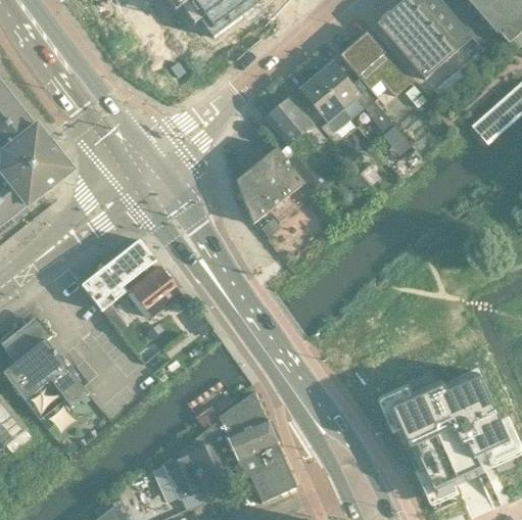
[(167,0),(176,11),(189,1),(215,37),(258,5),(254,0),(167,0)]
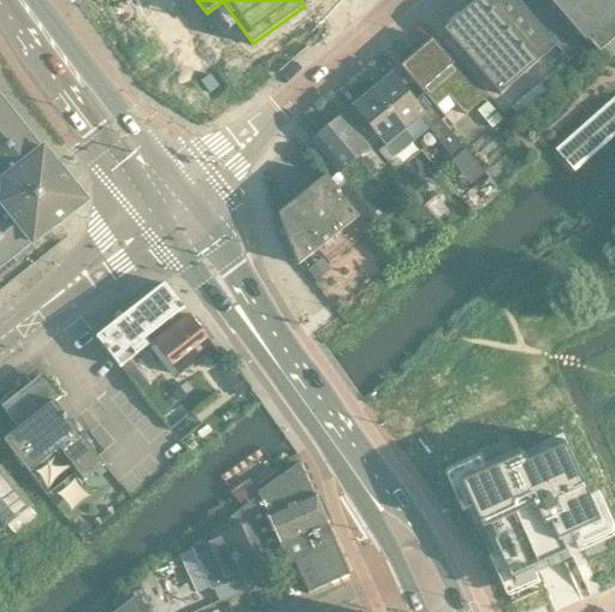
[(556,43),(521,0),(475,0),(444,28),(501,93),(539,59),(538,59),(556,43)]
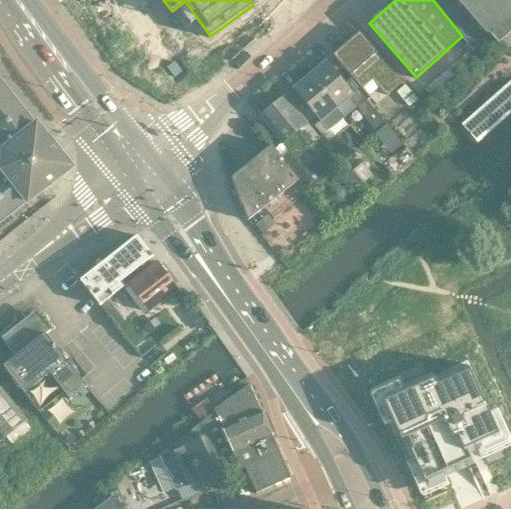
[(433,0),(462,36),(473,48),(490,33),(498,42),(510,30),(510,0),(433,0)]
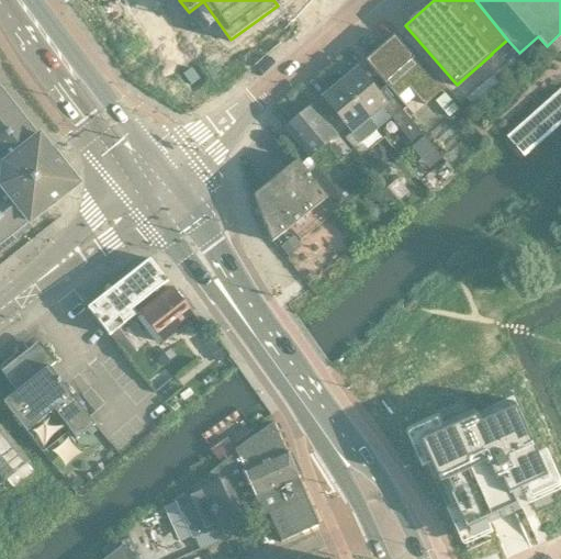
[(519,165),(560,127),(560,33),(472,112),(493,135),(519,165)]
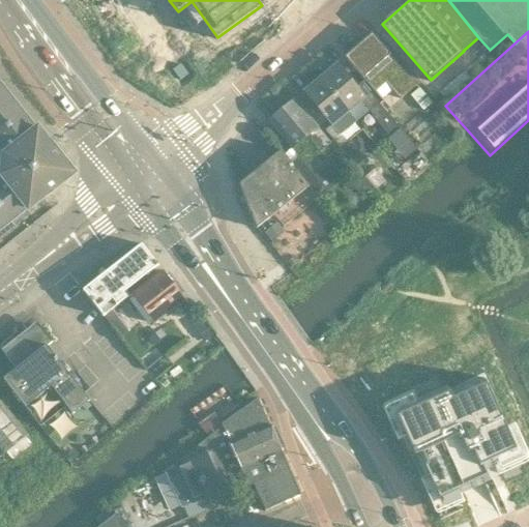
[(402,97),(417,83),(394,57),(391,59),(388,55),(390,53),(372,32),(345,55),(375,90),(386,80),(402,97)]
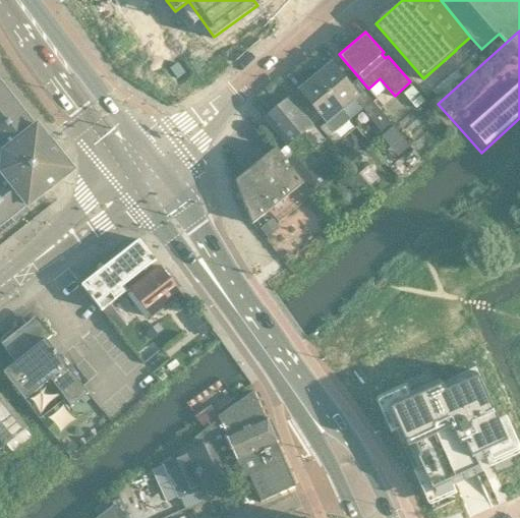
[(435,90),(441,97),(482,61),(475,54),(435,90)]
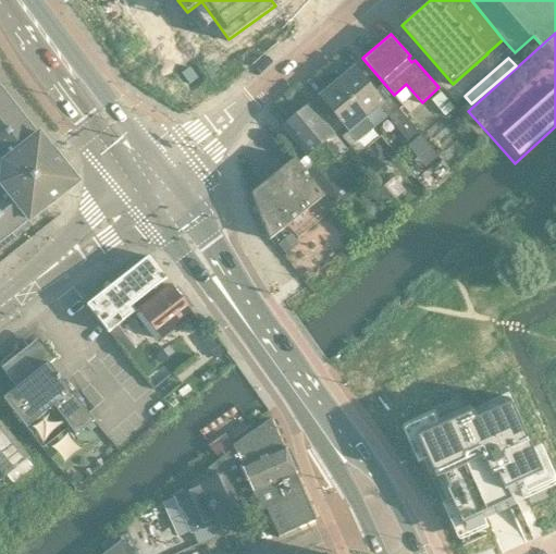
[(198,75),(190,65),(183,71),(190,82),(198,75)]
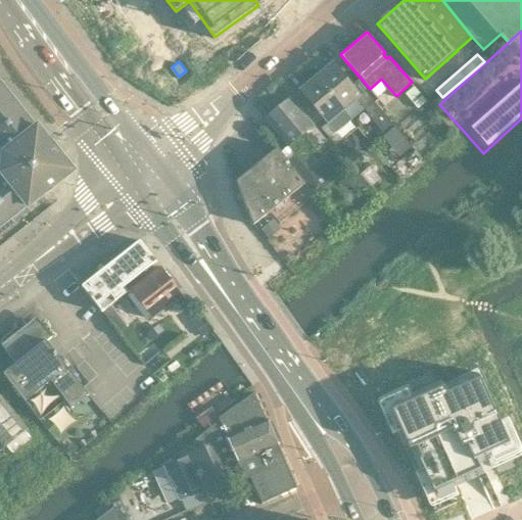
[(333,62),(318,75),(344,108),(351,117),(352,117),(365,107),(357,98),(361,95),(351,84),(333,62)]
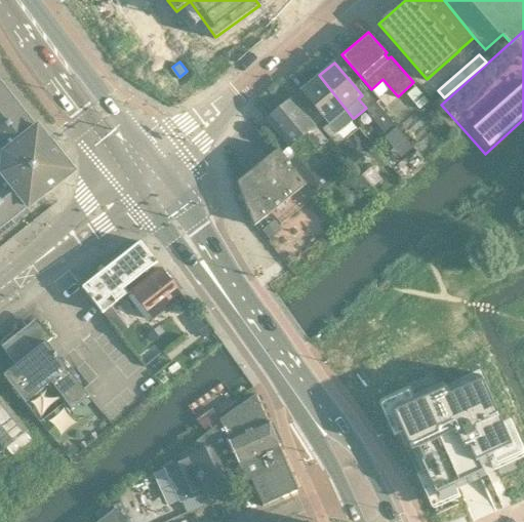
[(319,75),(301,89),(329,122),(336,131),(353,118),(346,109),(319,75)]
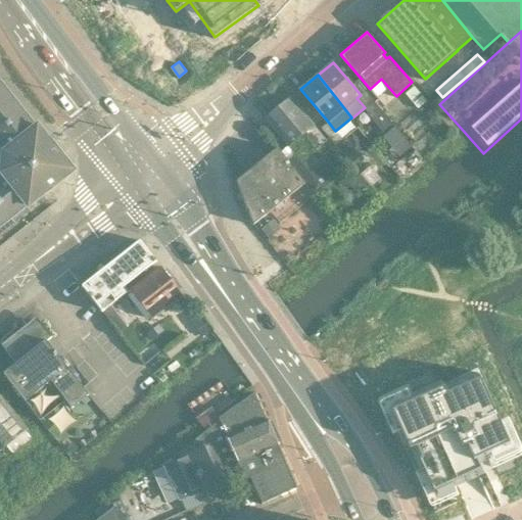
[(358,79),(351,84),(361,95),(357,98),(365,107),(386,133),(395,125),(358,79)]
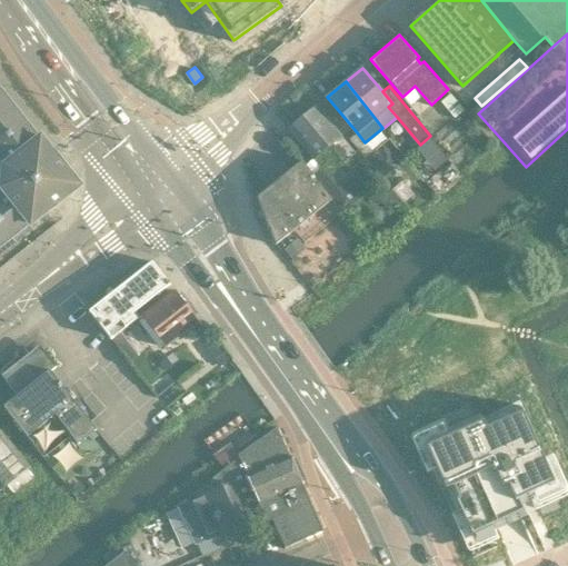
[(78,187),(79,186),(78,184),(40,136),(38,138),(0,89),(0,245),(29,222),(30,225),(78,187)]
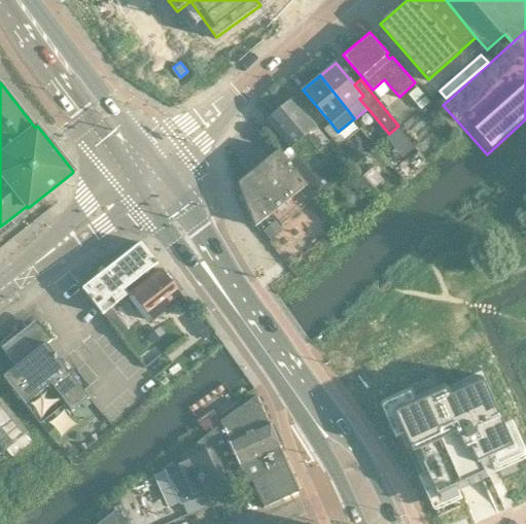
[(417,85),(410,93),(422,107),(430,100),(417,85)]
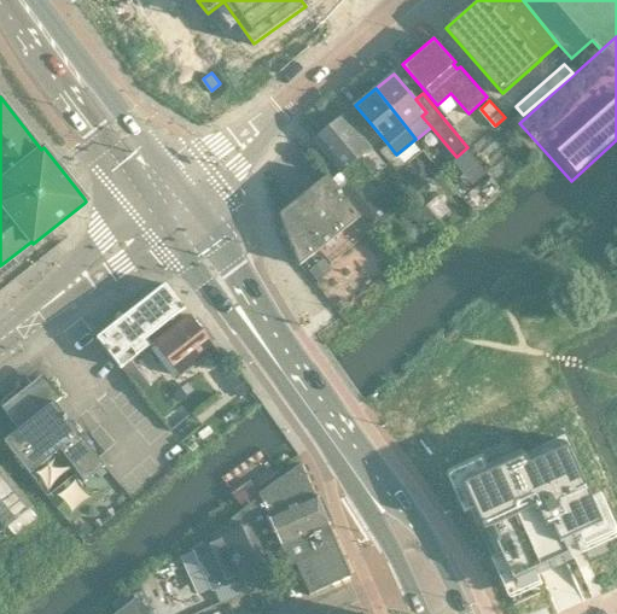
[(359,156),(374,175),(386,165),(344,113),(315,139),(342,170),(359,156)]
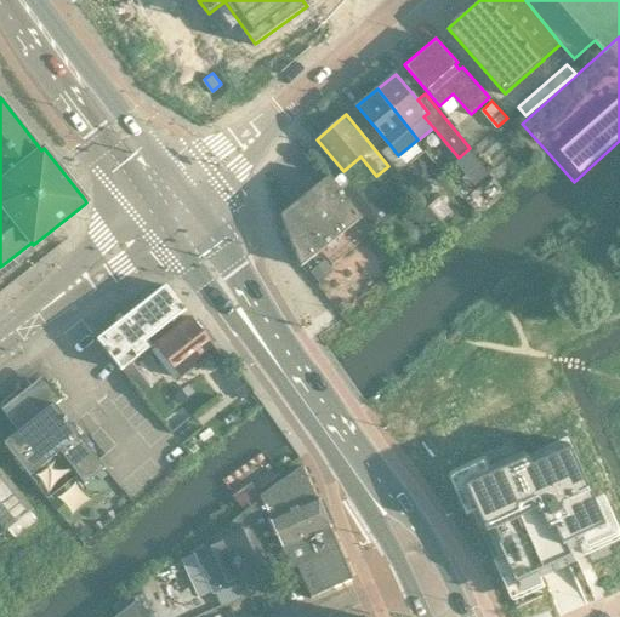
[(410,161),(399,171),(417,193),(428,183),(410,161)]
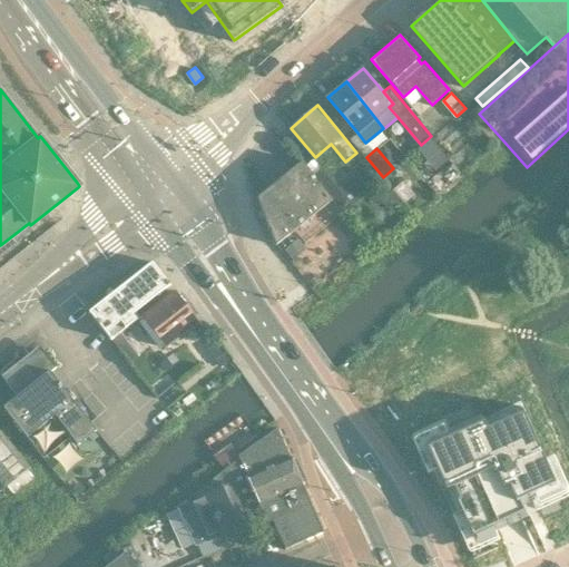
[(277,179),(281,187),(258,196),(276,244),(332,198),(302,160),(277,179)]
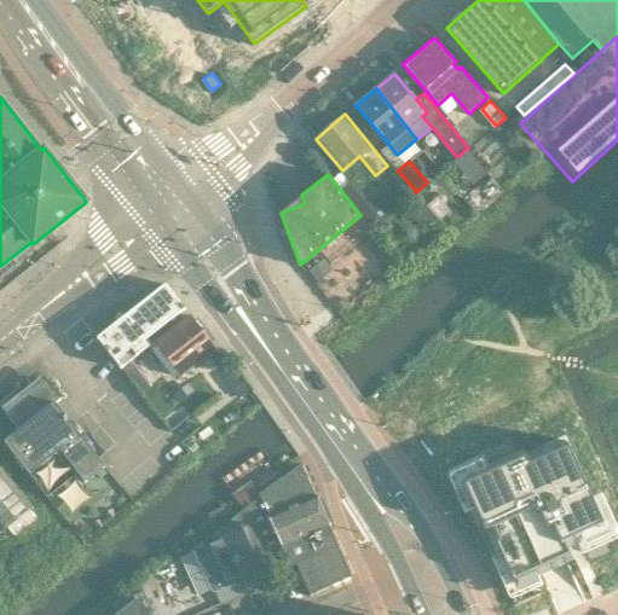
[(342,190),(374,227),(391,214),(379,199),(374,203),(354,179),(342,190)]
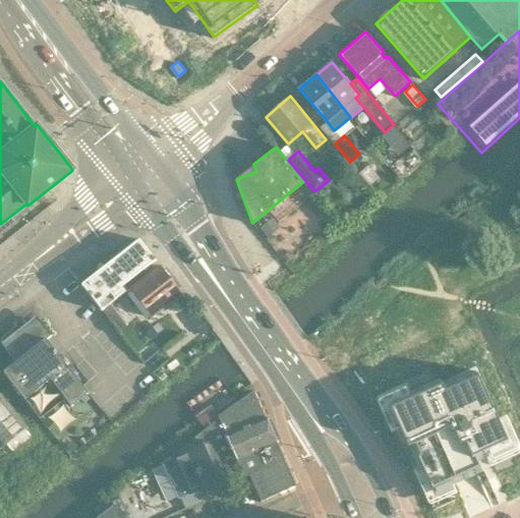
[(273,217),(261,226),(268,235),(280,225),(273,217)]
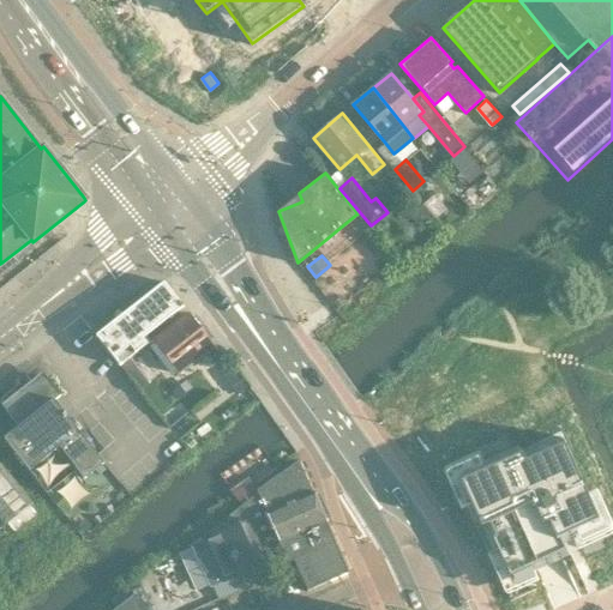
[(96,334),(120,364),(148,343),(143,337),(184,305),(164,281),(96,334)]
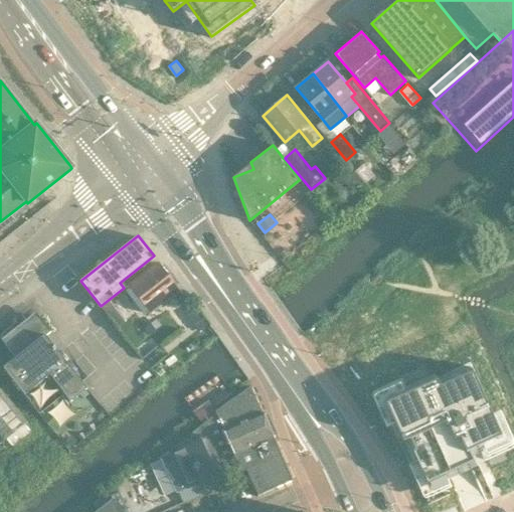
[(129,285),(151,313),(180,289),(176,284),(179,282),(165,265),(163,267),(159,262),(129,285)]
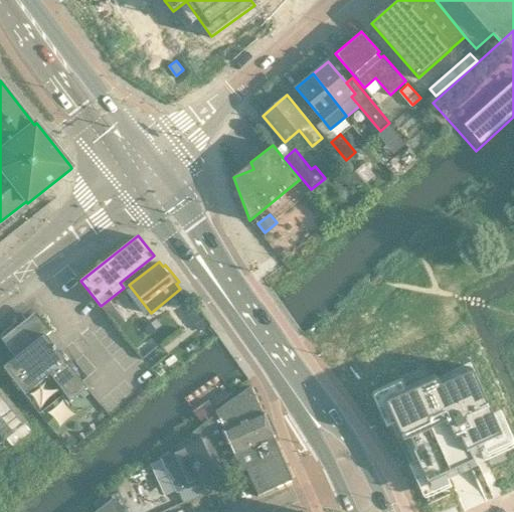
[(197,306),(188,312),(200,328),(209,322),(197,306)]
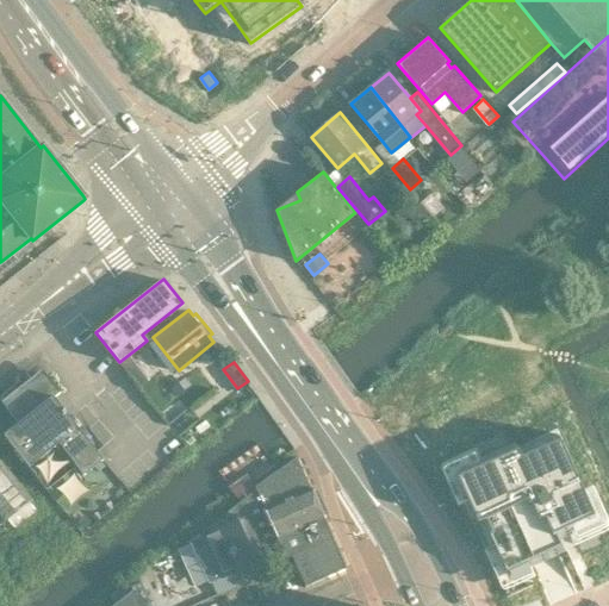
[(7,406),(20,423),(5,435),(45,487),(76,464),(84,474),(103,460),(55,397),(61,392),(48,374),(7,406)]
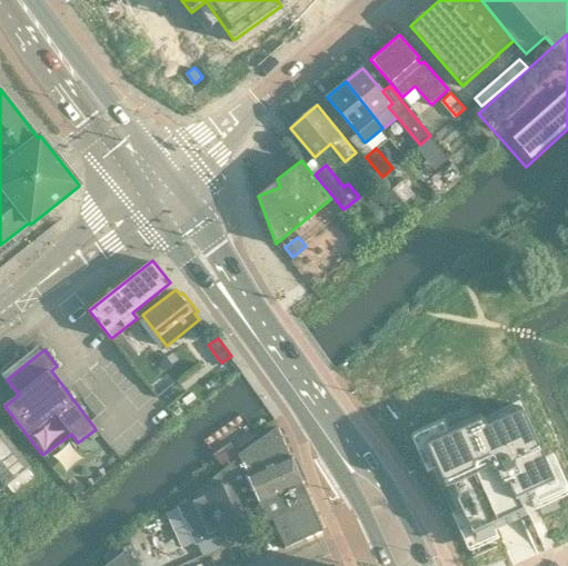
[(170,354),(163,359),(168,366),(175,360),(170,354)]
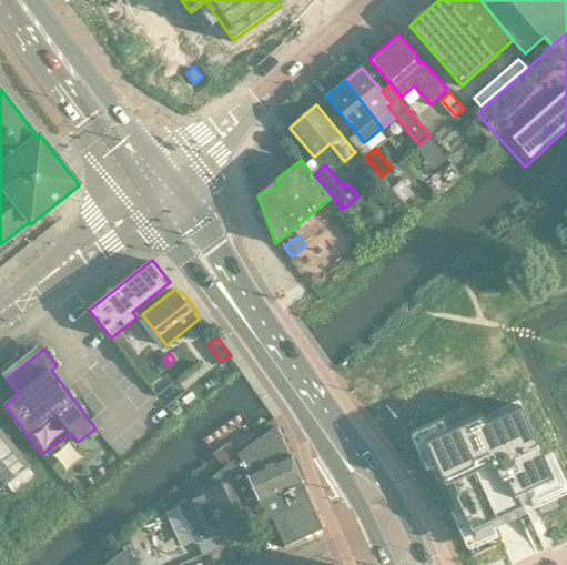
[(176,403),(172,407),(176,413),(181,409),(176,403)]
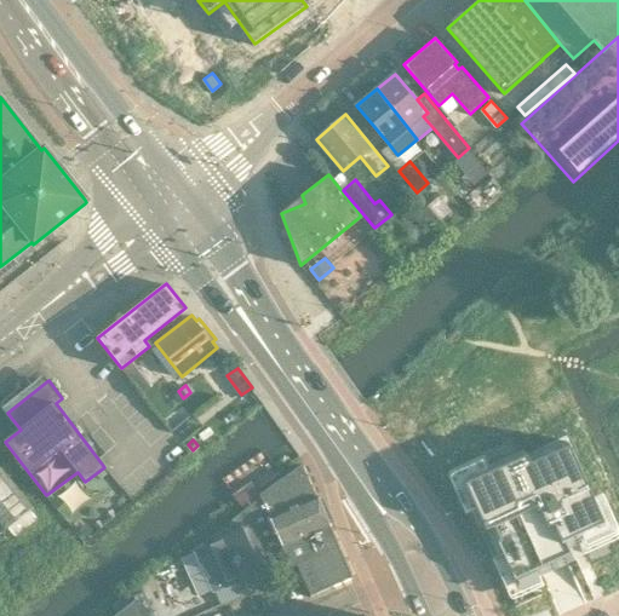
[(522,449),(460,477),(477,513),(482,511),(516,586),(543,574),(555,568),(568,562),(573,560),(568,548),(607,531),(565,439),(526,458),(522,449)]
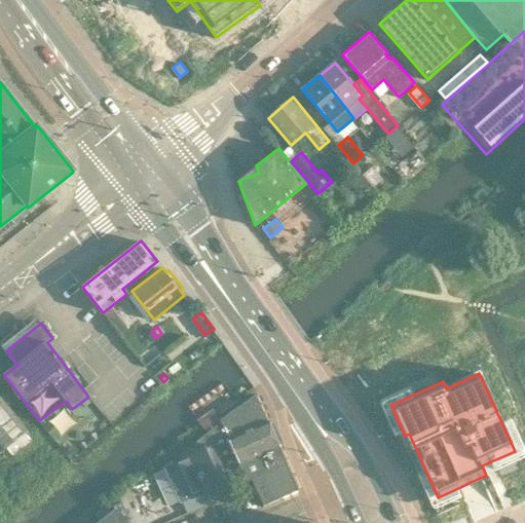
[(0,434),(25,414),(8,393),(6,394),(0,385),(0,434)]
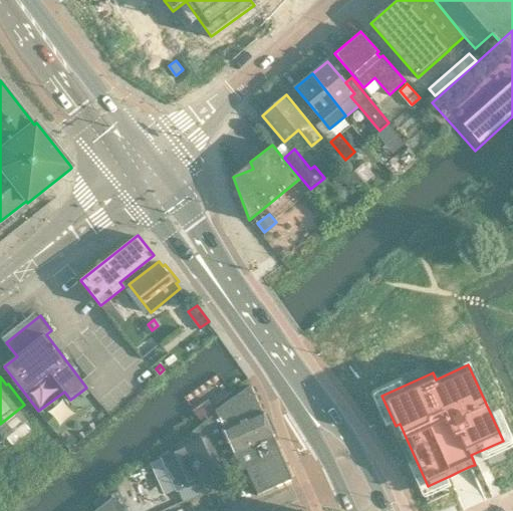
[(235,453),(273,436),(250,385),(217,409),(212,402),(210,399),(194,410),(196,414),(202,423),(219,460),(234,453),(234,454),(235,453)]
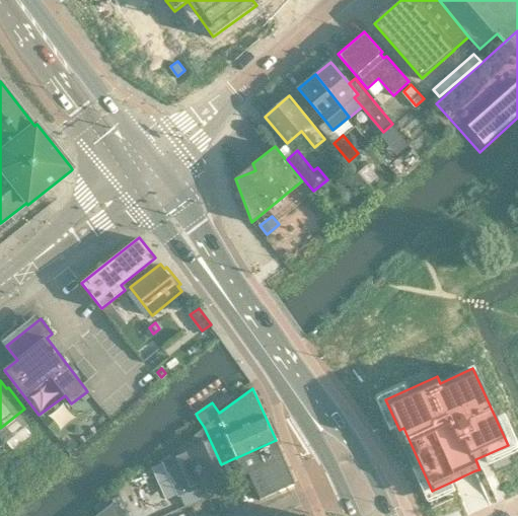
[(210,482),(240,467),(236,458),(236,457),(221,464),(204,427),(194,434),(198,443),(162,459),(178,496),(180,495),(210,482)]
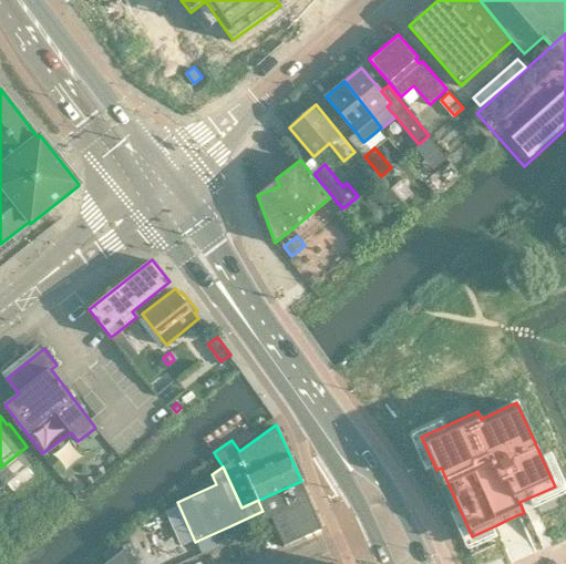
[(259,500),(258,501),(263,511),(266,519),(271,516),(284,545),(322,527),(301,481),(259,500)]
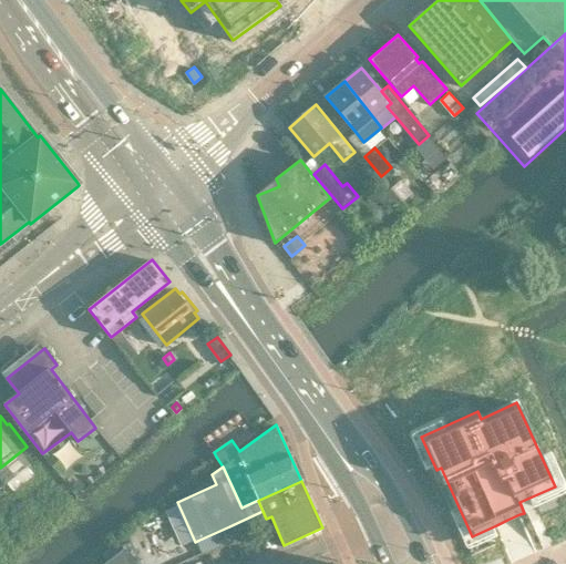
[(235,537),(229,526),(197,541),(202,552),(235,537)]
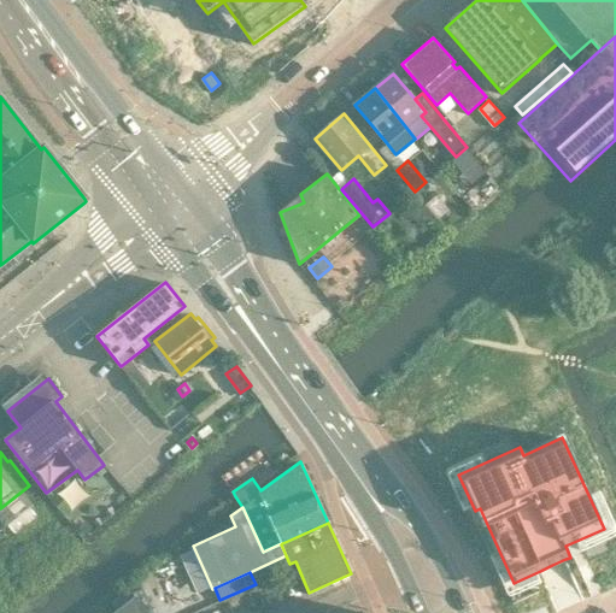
[(141,612),(134,596),(112,612),(141,612)]
